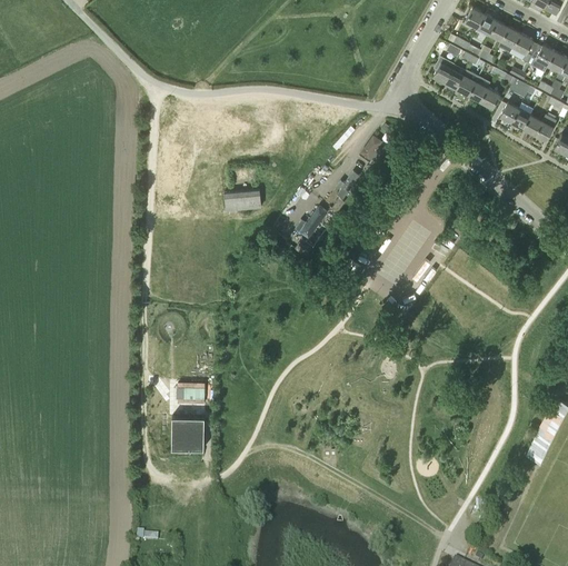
[(547,0),(542,8),(555,15),(561,0),(547,0)]
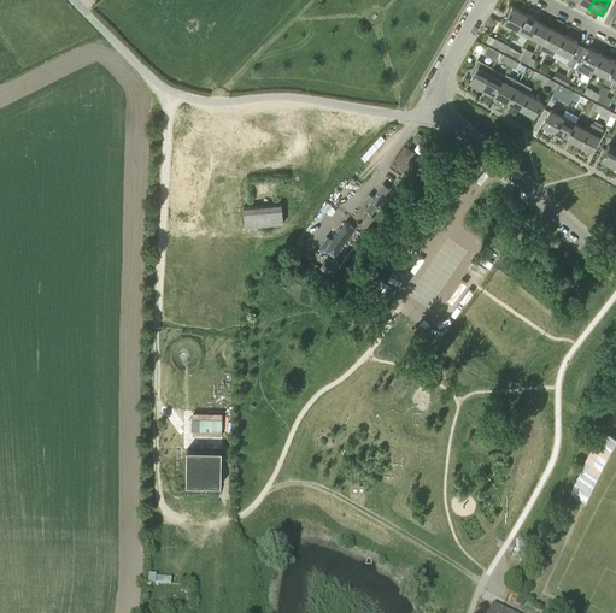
[(516,31),(524,17),(511,10),(503,24),(516,31)]
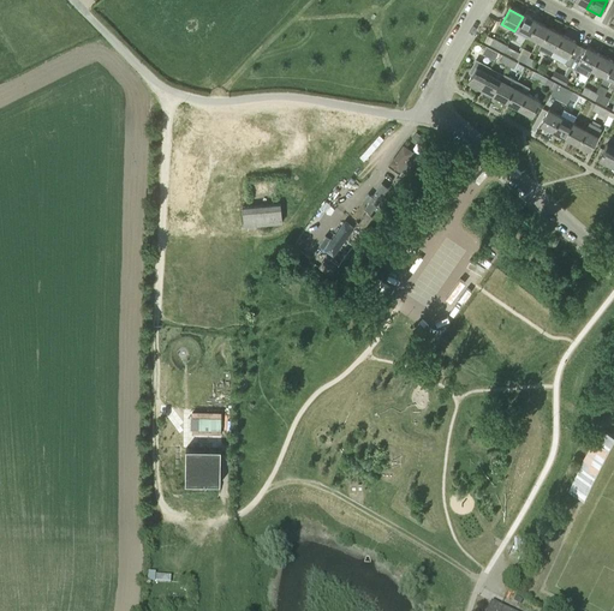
[(536,24),(523,17),(514,31),(528,39),(536,24)]
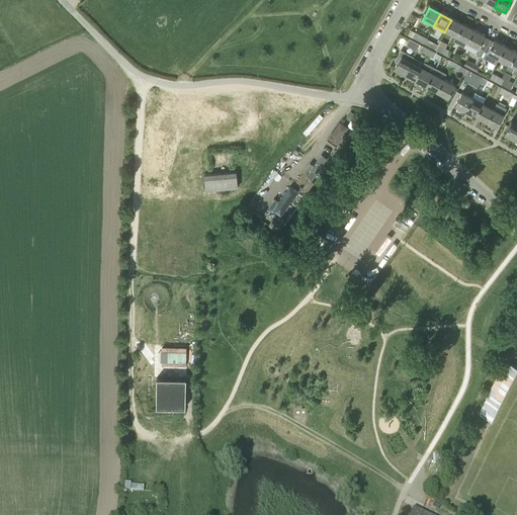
[(451,20),(444,32),(455,38),(461,26),(451,20)]
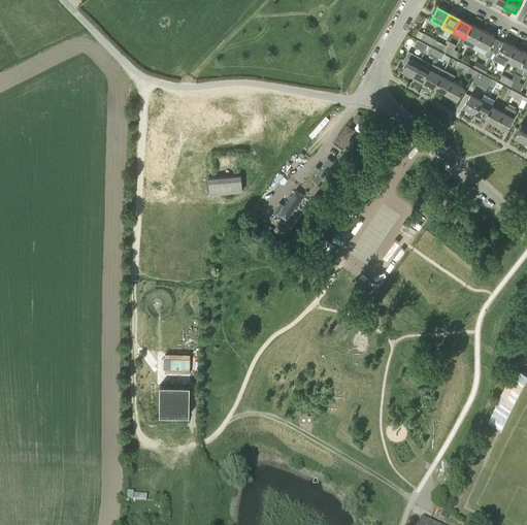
[(470,27),(464,39),(461,44),(472,51),(482,32),(470,27)]
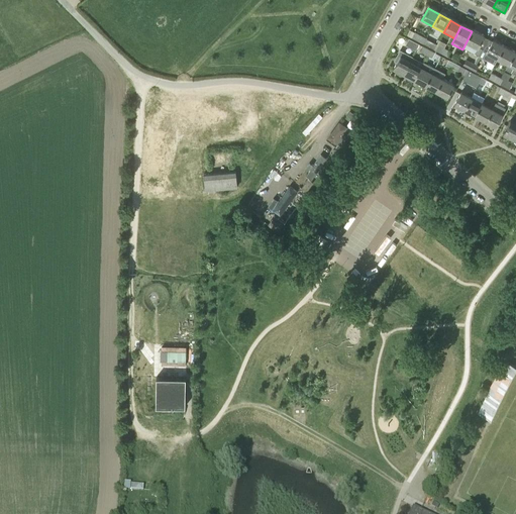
[(483,37),(472,31),(462,49),(479,57),(481,53),(477,49),(483,37)]
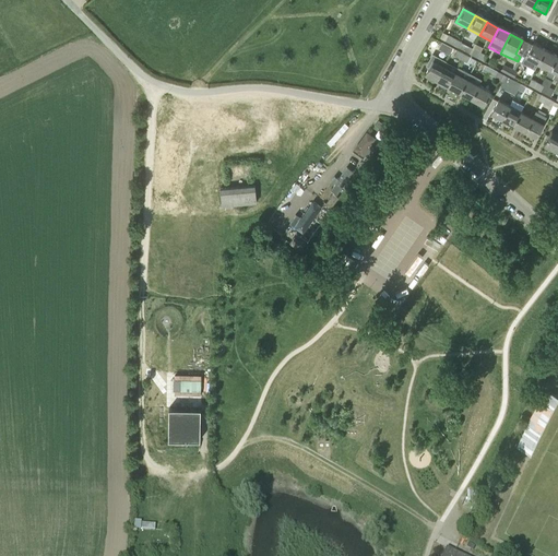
[(447,37),(443,44),(449,47),(451,44),(453,45),(454,42),(447,37)]
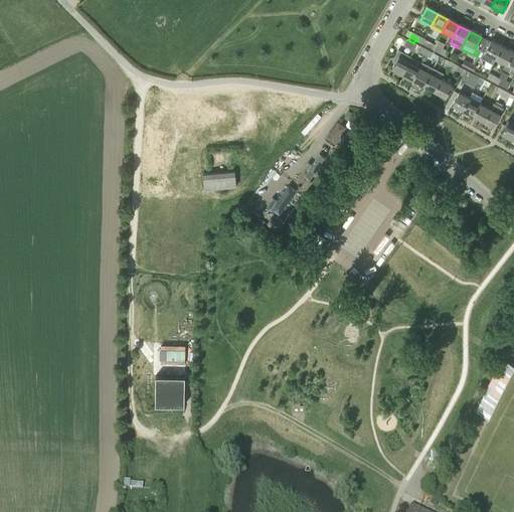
[(419,46),(422,40),(418,38),(417,41),(415,40),(413,43),(419,46)]
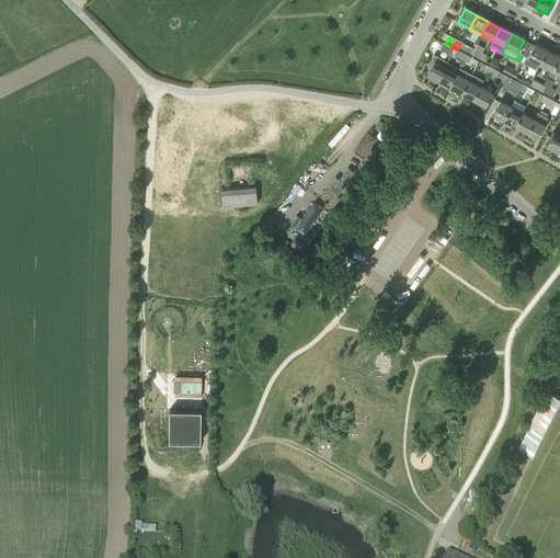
[(450,57),(454,50),(443,45),(440,52),(450,57)]
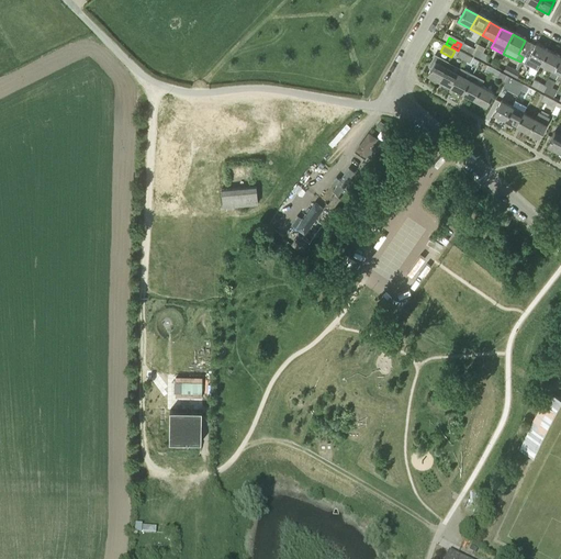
[(470,57),(473,51),(464,45),(461,52),(470,57)]
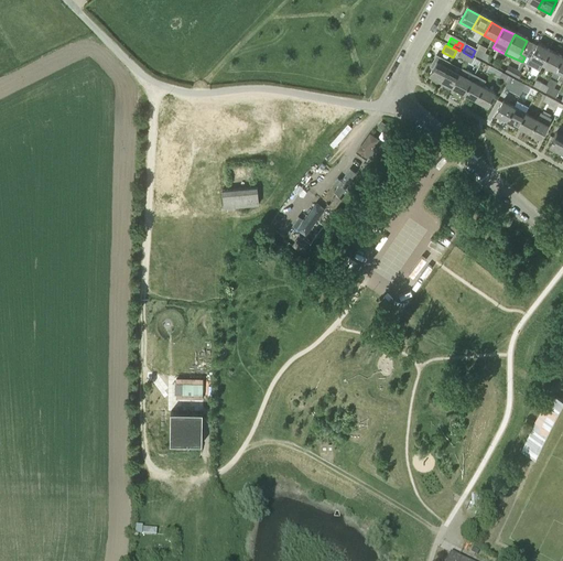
[(531,45),(524,57),(522,62),(521,63),(538,72),(539,71),(541,66),(542,66),(549,53),(537,46),(536,47),(531,45)]
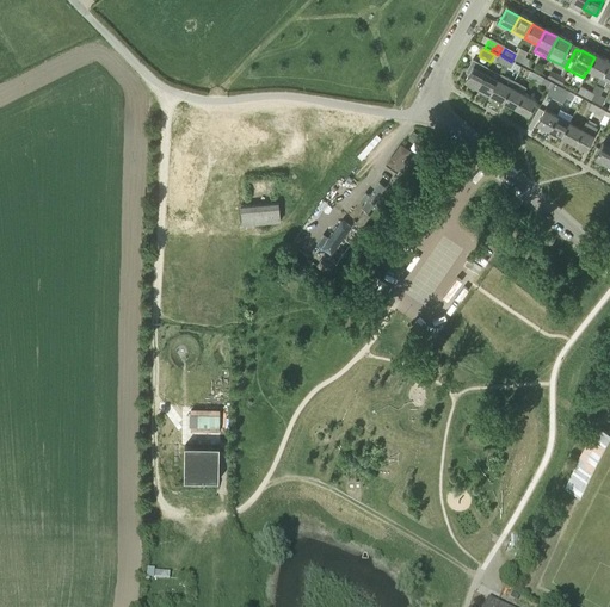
[(524,63),(525,61),(517,56),(513,63),(521,67),(522,62),(524,63)]
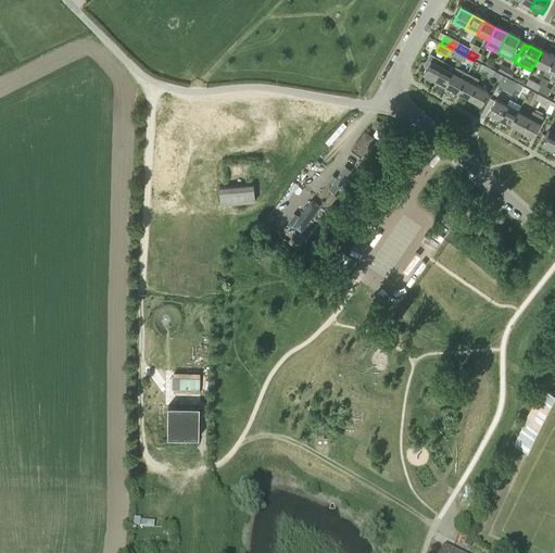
[(553,58),(541,52),(534,65),(545,72),(553,58)]
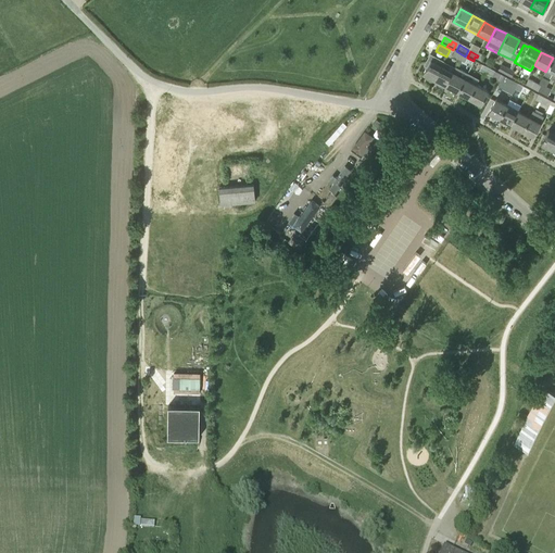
[(442,64),(429,58),(424,67),(426,70),(423,76),(426,78),(426,79),(426,82),(430,84),(432,84),(433,82),(434,83),(441,68),(440,68),(442,65),(442,64)]
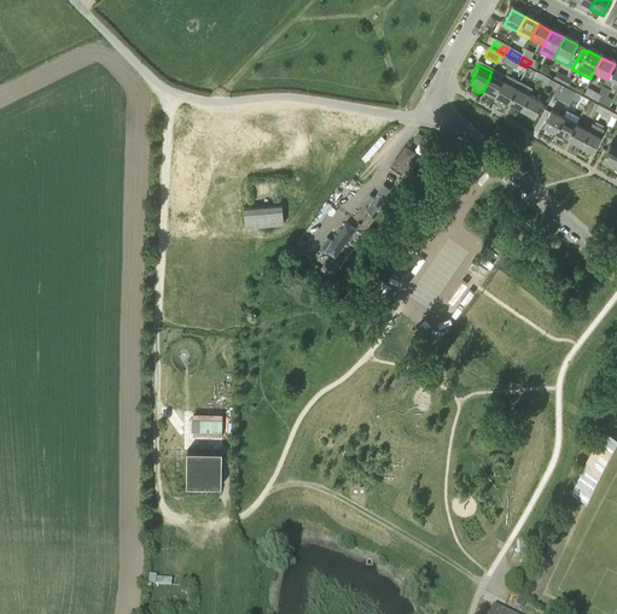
[(616,65),(615,64),(606,80),(607,80),(604,86),(616,92),(616,89),(616,65)]
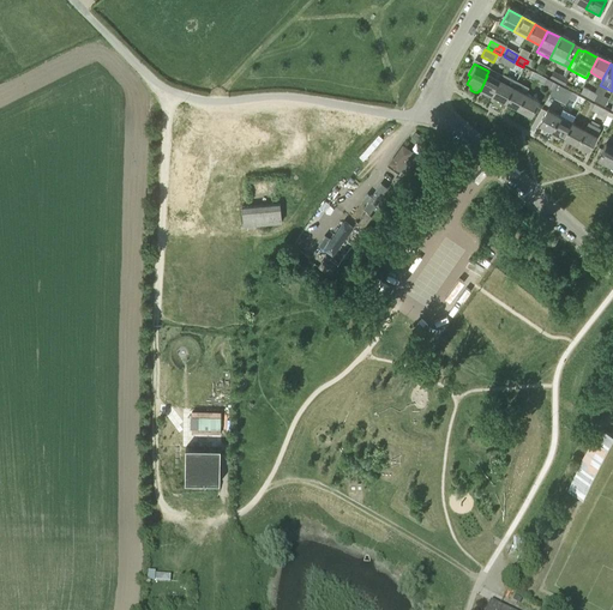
[(486,76),(487,76),(480,91),(484,94),(482,95),(484,97),(488,100),(491,98),(491,97),(492,97),(503,78),(502,77),(499,83),(493,79),(494,74),(488,72),(486,76)]
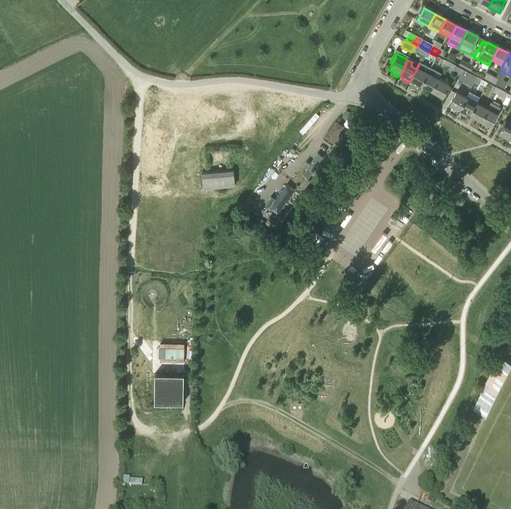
[(419,65),(410,81),(421,87),(429,70),(427,74),(422,72),(424,67),(419,65)]
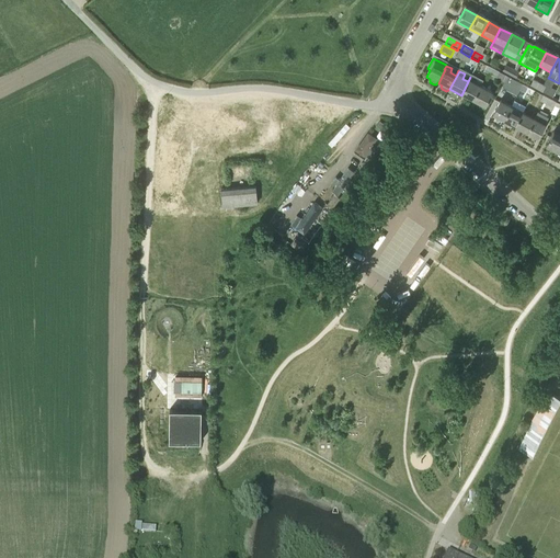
[(506,78),(493,71),(492,73),(490,72),(489,76),(495,79),(495,80),(503,84),(506,78)]
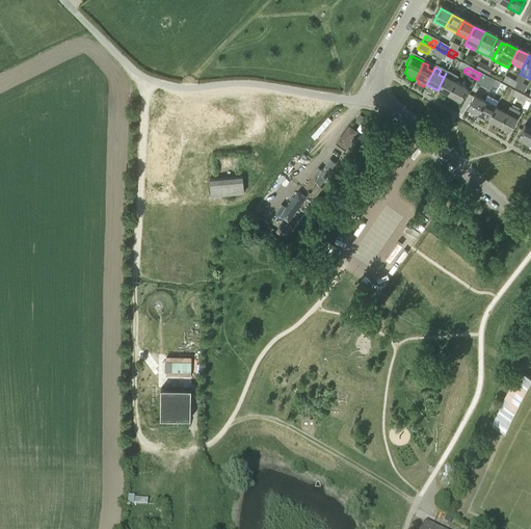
[(451,75),(446,73),(437,90),(448,96),(455,83),(449,79),(451,75)]
